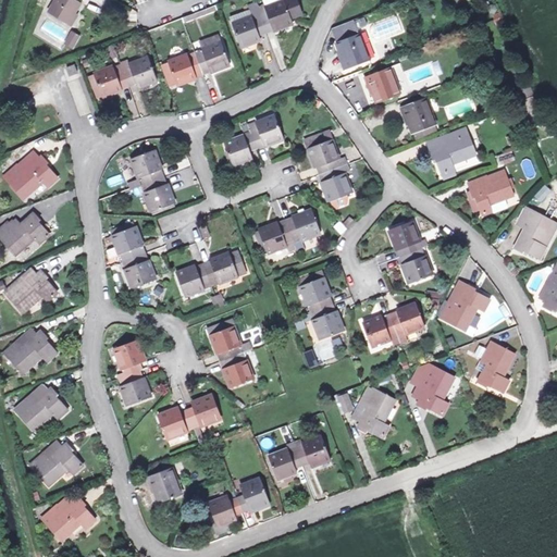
[(53,0),(46,13),(69,26),(74,16),(72,15),(77,3),(71,0),(53,0)]
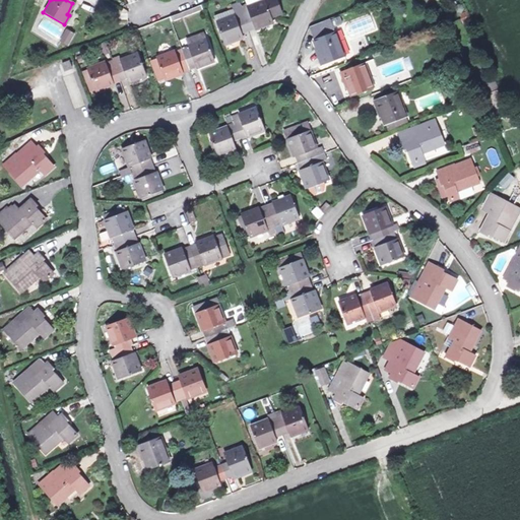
[(282,15),(276,0),(266,0),(249,7),(247,7),(248,11),(242,13),(243,17),(236,20),(234,15),(215,22),(224,47),(242,40),(241,36),(272,23),(270,19),(282,15)]
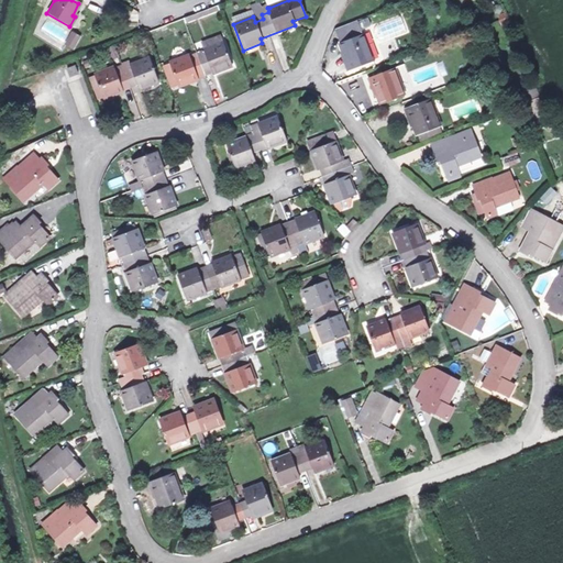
[(211,1),(198,6),(200,11),(212,7),(211,1)]
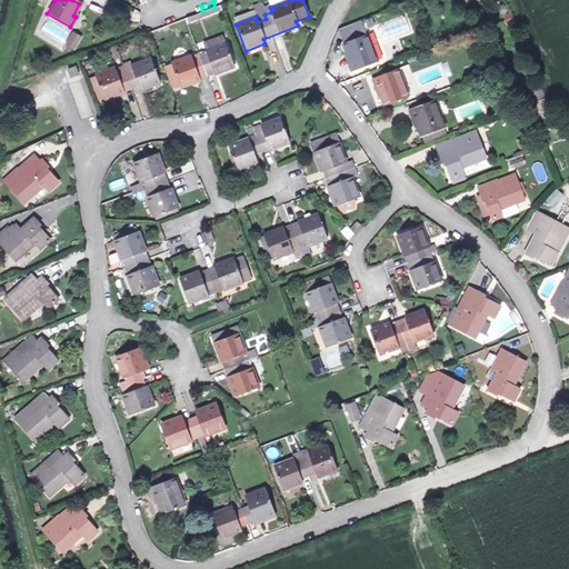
[(233,18),(236,25),(256,17),(255,15),(253,10),(233,18)]
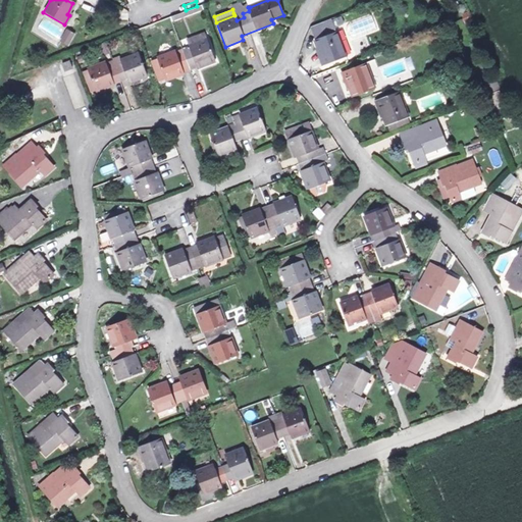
[(241,10),(233,13),(235,15),(237,20),(244,17),(243,13),(241,10)]
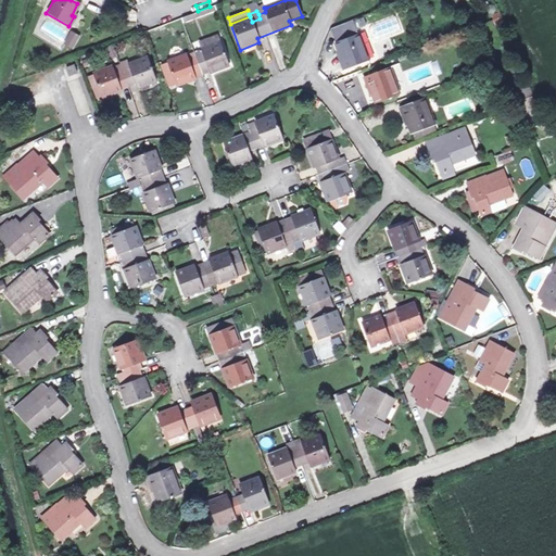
[(330,29),(336,45),(357,36),(352,21),(330,29)]
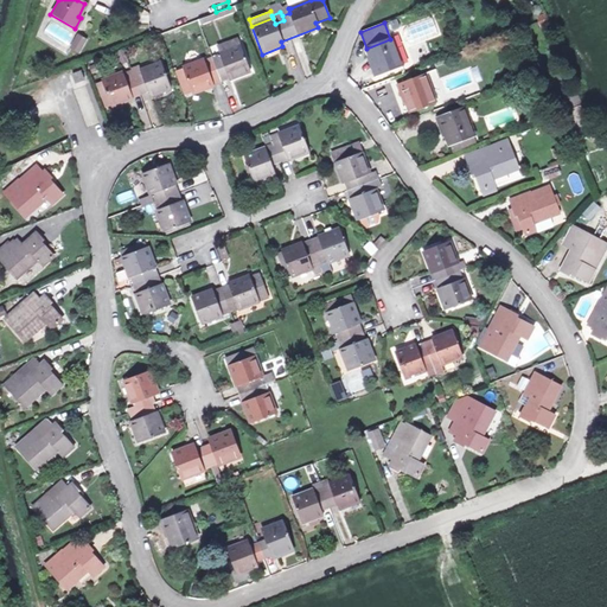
[(83,42),(76,38),(71,48),(78,51),(83,42)]
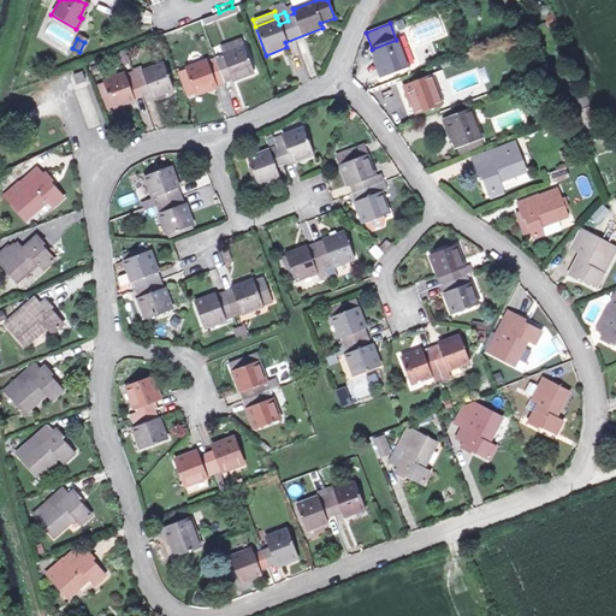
[(408,70),(396,40),(372,49),(374,58),(379,70),(373,72),(377,82),(408,70)]
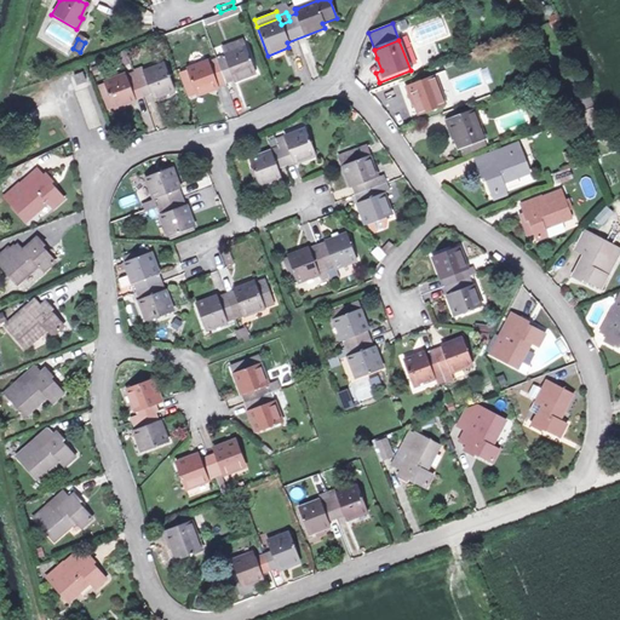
[(242,42),(219,50),(222,57),(245,50),(242,42)]
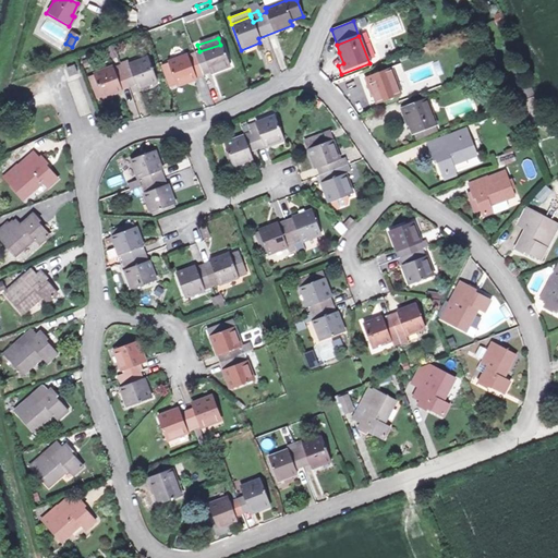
[(112,45),(106,48),(110,58),(117,55),(112,45)]
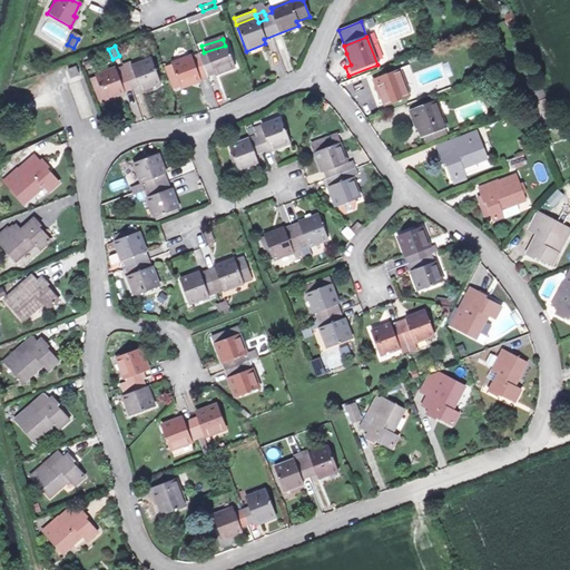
[(234,67),(225,46),(204,52),(172,65),(179,87),(234,67)]
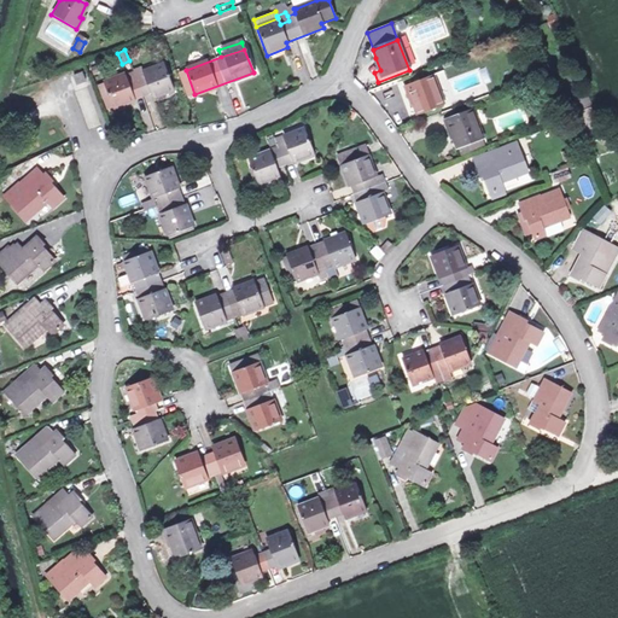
[(369,60),(374,73),(380,70),(375,58),(369,60)]
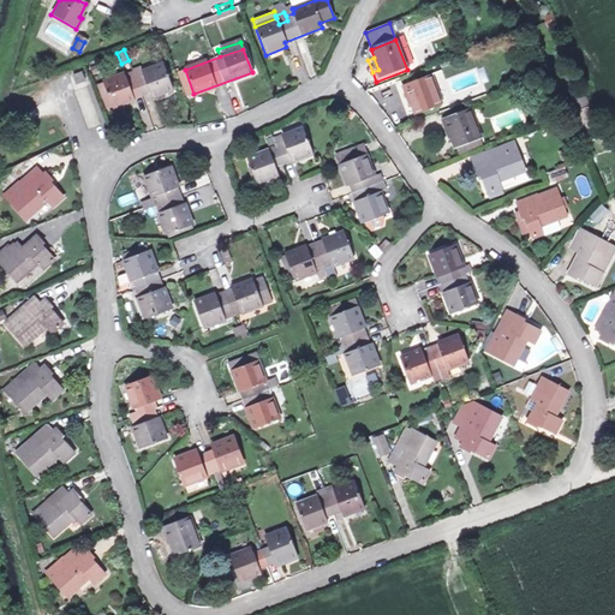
[(169,90),(160,65),(139,72),(141,77),(135,79),(125,82),(123,76),(102,83),(111,106),(148,94),(149,97),(169,90)]
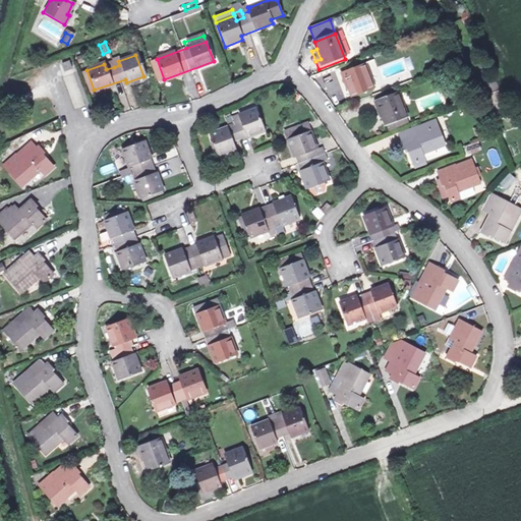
[(159,81),(164,79),(157,59),(152,61),(159,81)]
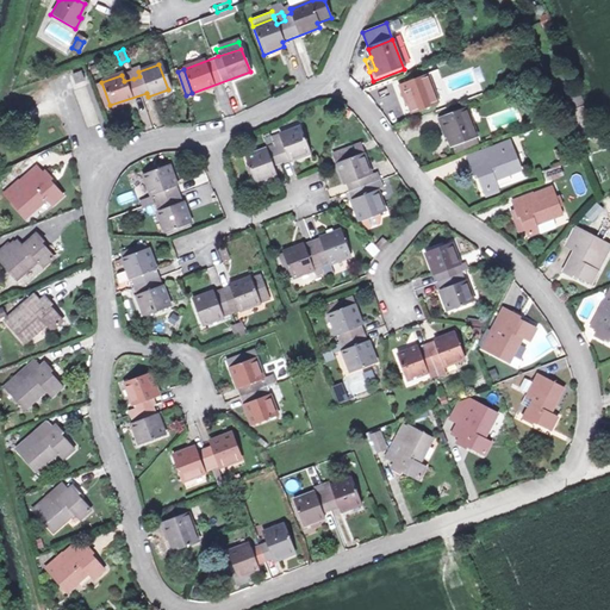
[(81,81),(78,72),(70,75),(73,85),(81,81)]
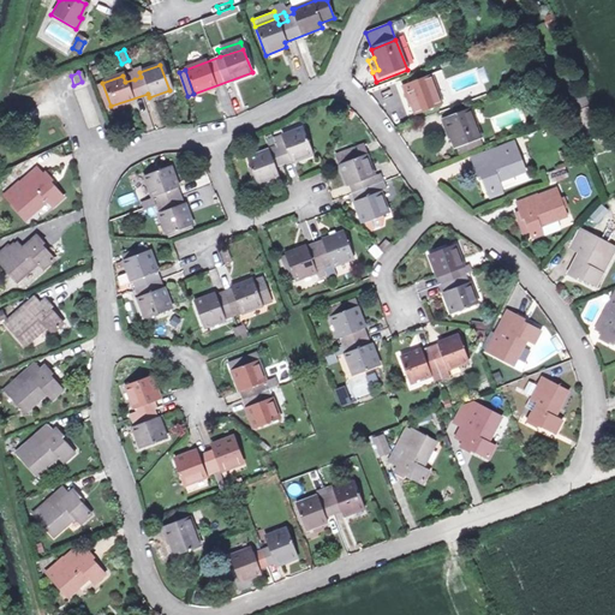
[(131,72),(123,76),(125,82),(135,79),(131,72)]
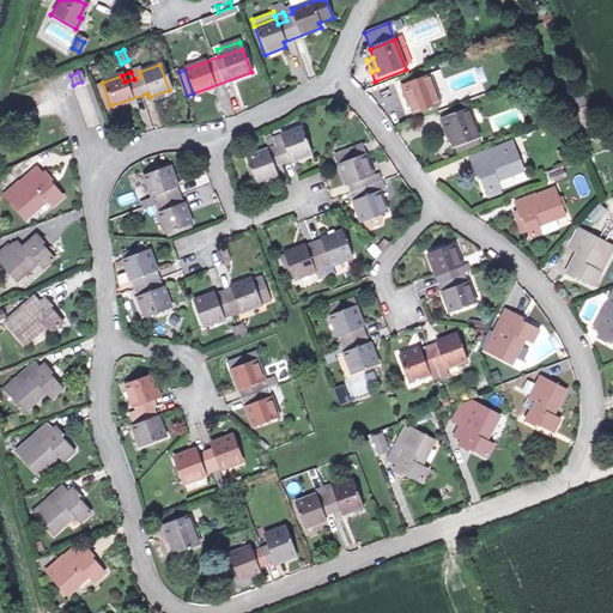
[(441,107),(430,78),(402,87),(407,99),(411,97),(418,114),(441,107)]
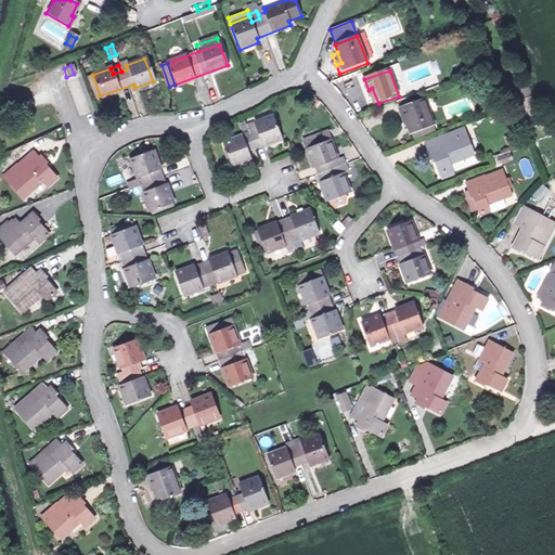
[(92,75),(87,77),(94,98),(100,95),(92,75)]
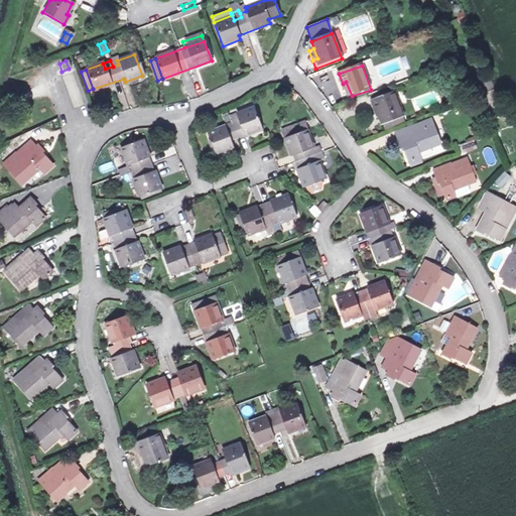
[(499,108),(491,89),(484,92),(491,111),(499,108)]
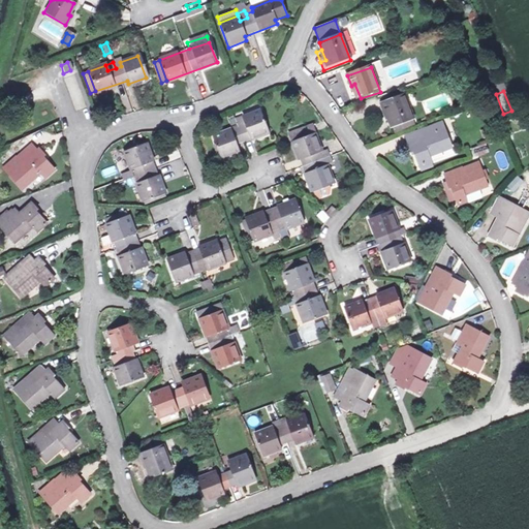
[(412,120),(402,95),(379,103),(383,114),(387,113),(393,127),(412,120)]
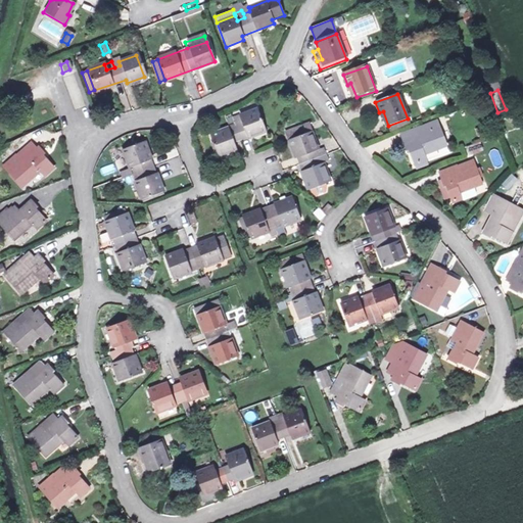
[(265,132),(256,110),(241,116),(242,121),(235,124),(209,134),(217,154),(235,148),(234,144),(265,132)]
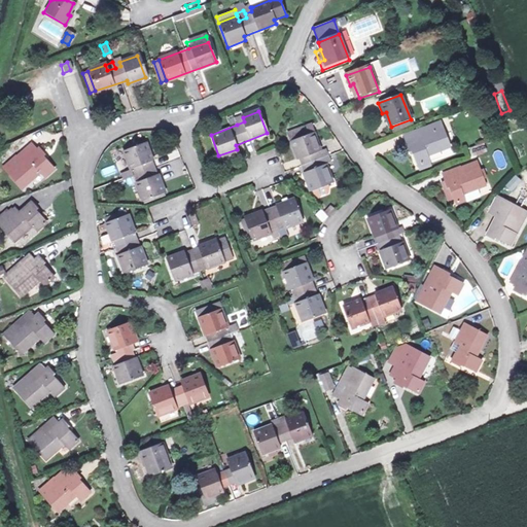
[(447,148),(438,124),(422,130),(425,138),(409,144),(406,145),(409,152),(412,151),(418,166),(428,162),(425,155),(447,148)]
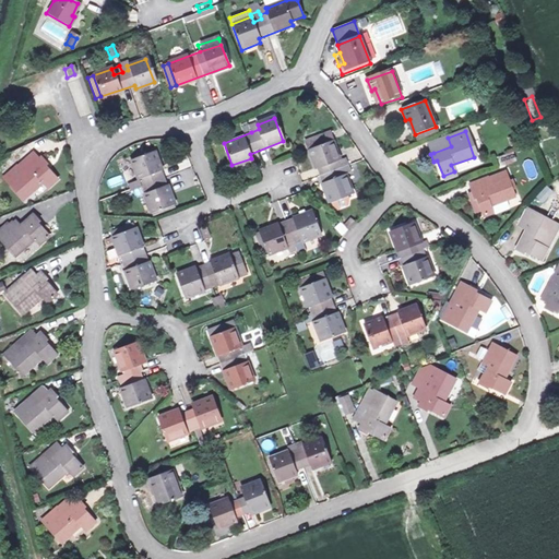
[(307,152),(332,142),(329,133),(304,143),(307,152)]
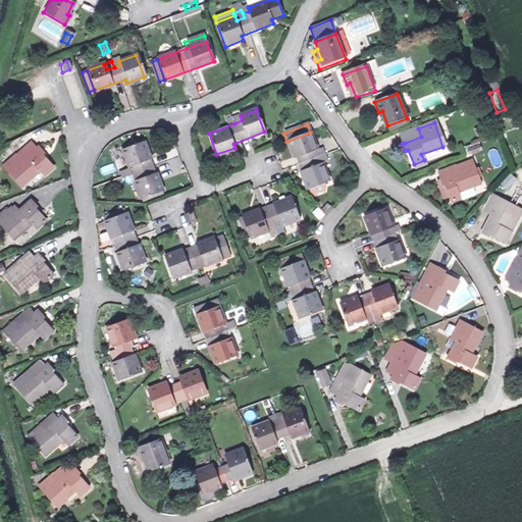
[(418,128),(402,135),(405,143),(421,137),(418,128)]
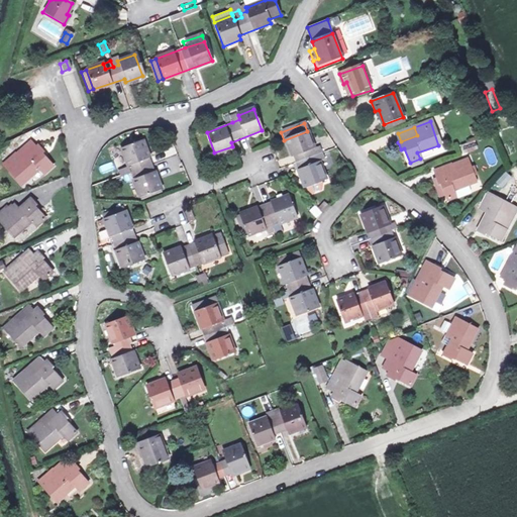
[(314,148),(307,131),(284,140),(291,159),(296,172),(303,188),(326,180),(320,163),(326,161),(324,153),(313,158),(310,149),(314,148)]
